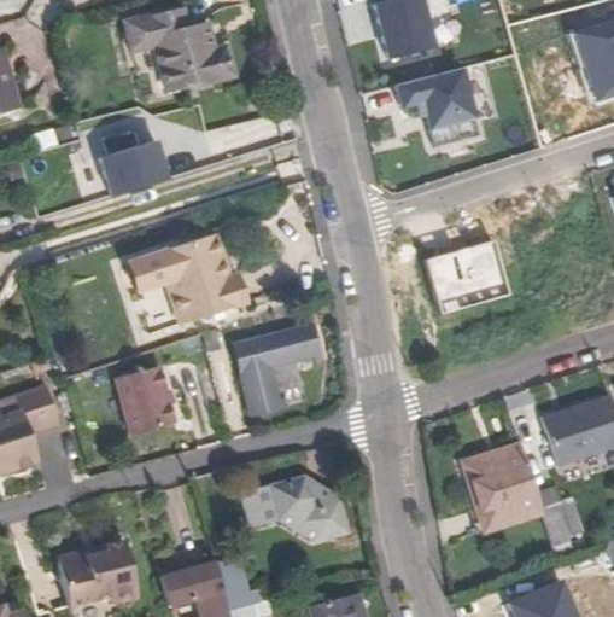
[(397,0),(378,5),(382,27),(385,25),(389,38),(385,39),(391,62),(438,48),(425,0),(397,0)]
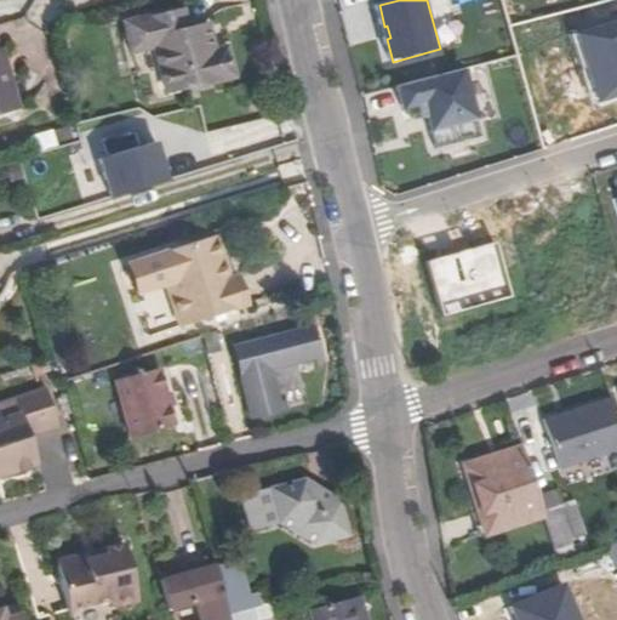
[(193,7),(136,22),(142,50),(165,45),(176,91),(241,74),(235,46),(224,49),(217,23),(198,27),(193,7)]
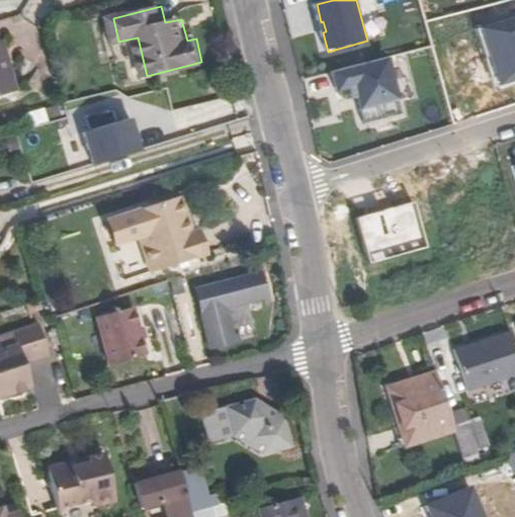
[(514,17),(485,27),(503,85),(514,81),(514,17)]
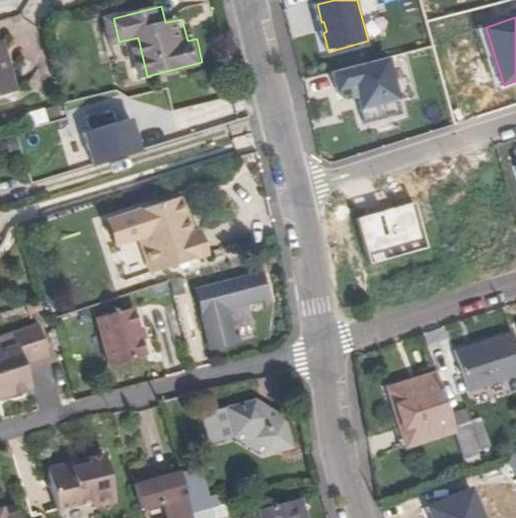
[(11,39),(0,42),(0,95),(22,88),(11,39)]
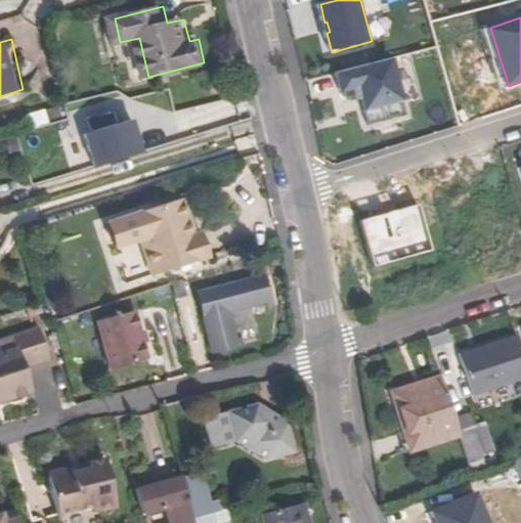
[(395,58),(337,74),(343,94),(356,90),(359,101),(368,98),(372,110),(367,111),(372,128),(410,118),(395,58)]
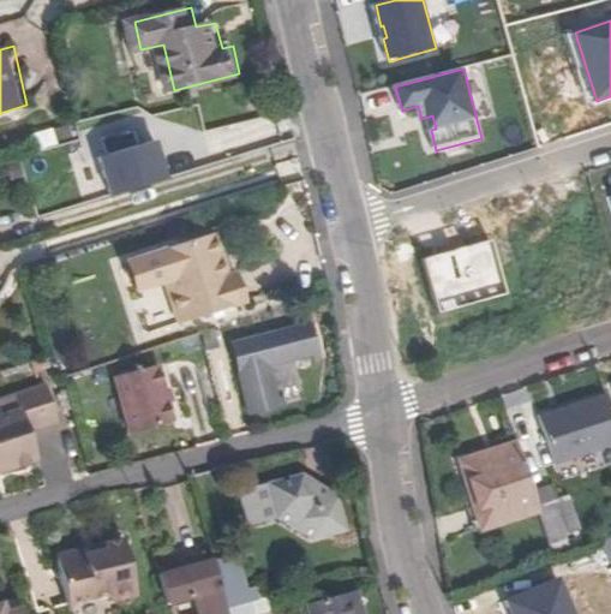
[(34,132),(40,149),(60,143),(55,126),(34,132)]
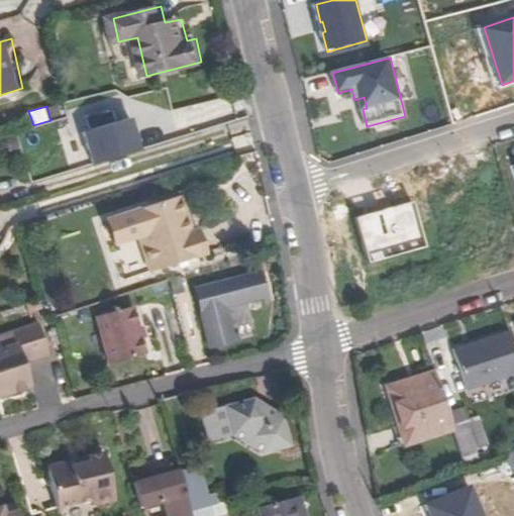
[(89,131),(98,163),(146,147),(137,117),(89,131)]
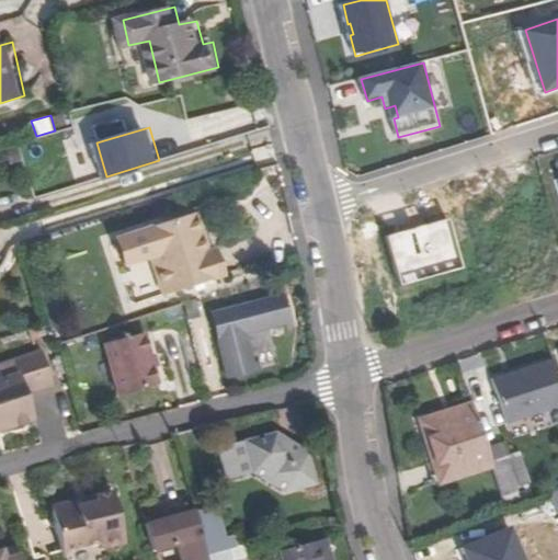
[(151,261),(201,246),(198,238),(204,236),(195,212),(141,230),(151,261)]
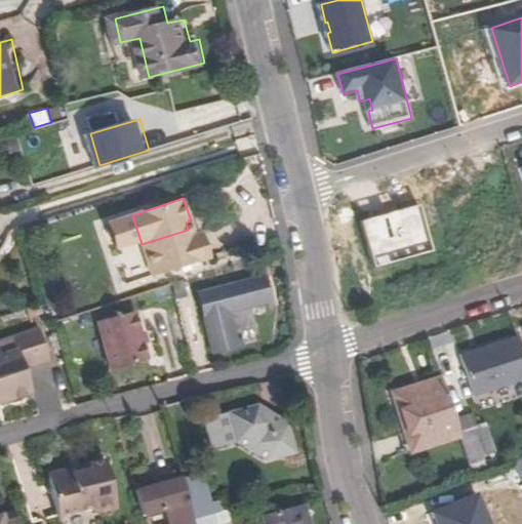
[(188,230),(142,244),(152,274),(205,256),(198,235),(191,237),(188,230)]
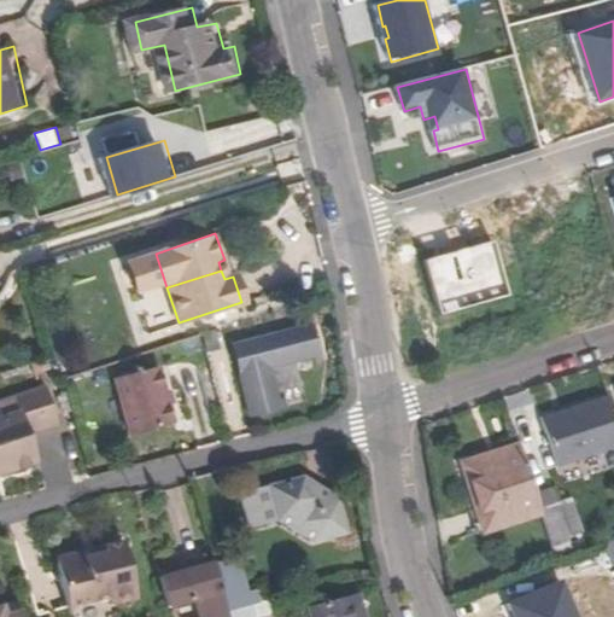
[(253,412),(291,403),(288,396),(282,399),(275,371),(285,367),(284,359),(300,355),(319,350),(320,356),(325,355),(315,320),(235,342),(253,412)]
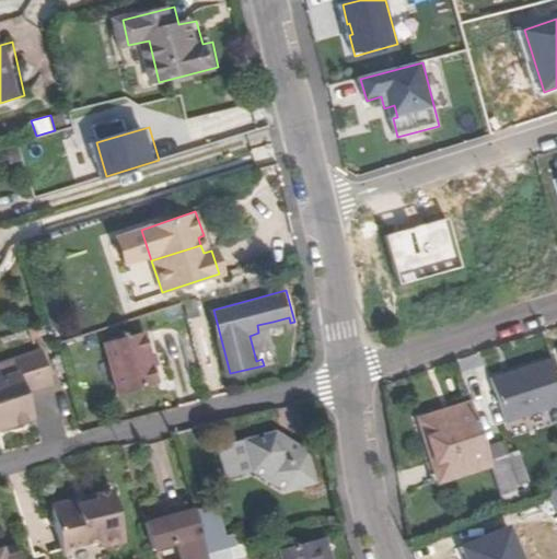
[(146,333),(100,345),(112,396),(159,383),(146,333)]
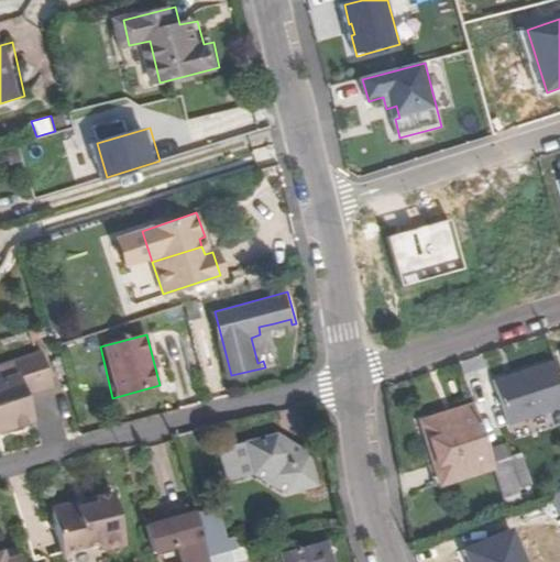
[(36,423),(26,396),(56,385),(43,350),(14,360),(20,373),(0,379),(0,431),(8,429),(9,432),(36,423)]
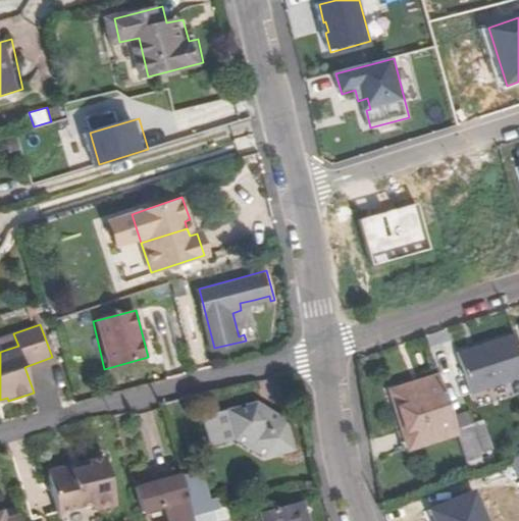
[(489,344),(443,358),(457,401),(503,386),(489,344)]
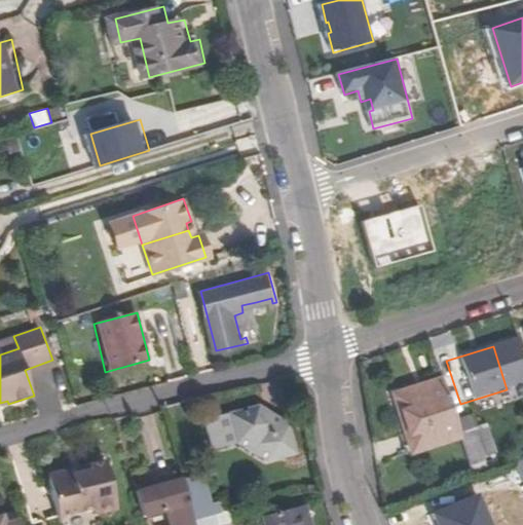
[(453,441),(451,435),(435,381),(386,397),(405,455),(453,441)]
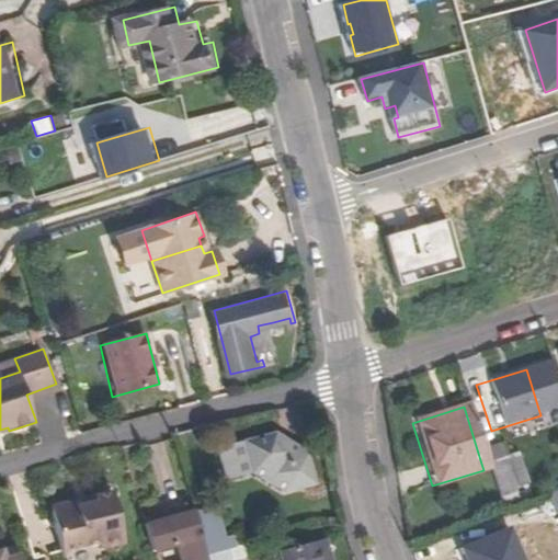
[(269,438),(287,492),(316,484),(309,455),(279,437),(269,438)]
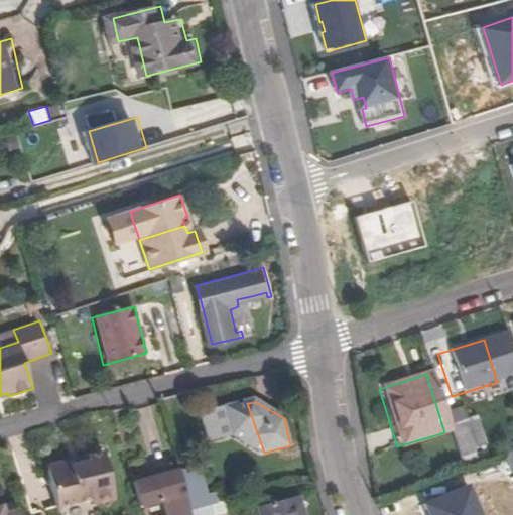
[(264,453),(247,403),(230,408),(236,435),(264,453)]
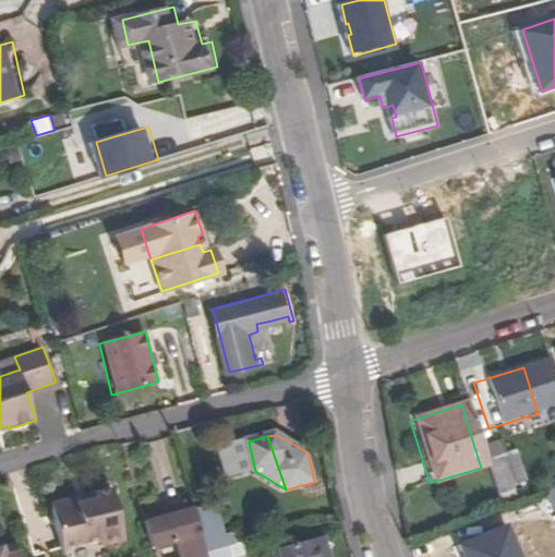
[(479,461),(481,468),(487,486),(504,481),(496,456),(479,461)]
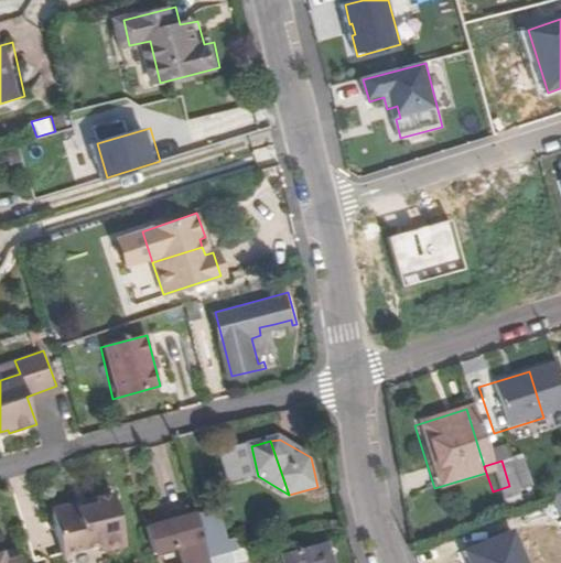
[(78,507),(73,501),(60,506),(55,511),(66,554),(104,545),(105,551),(129,545),(115,493),(97,497),(98,502),(78,507)]
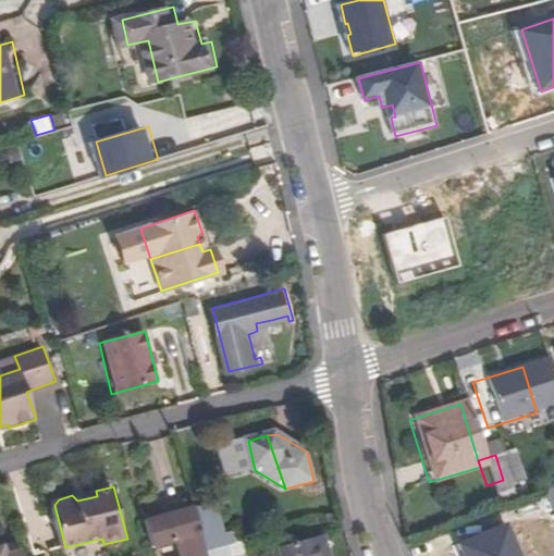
[(97,496),(96,491),(72,495),(77,501),(97,496)]
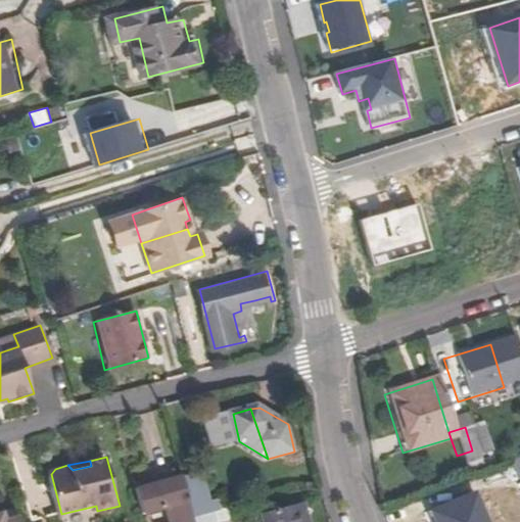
[(182,469),(195,521),(222,513),(217,493),(208,495),(199,465),(182,469)]
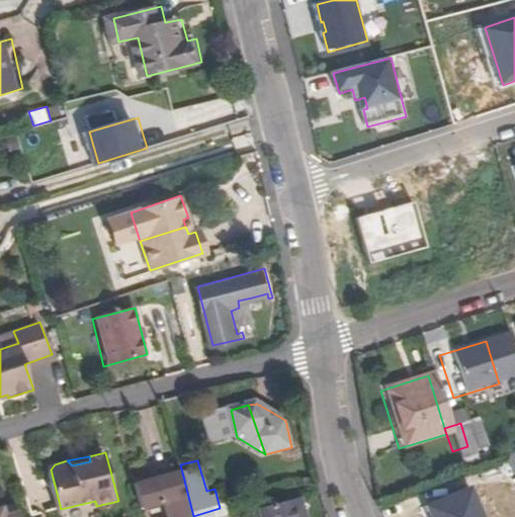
[(193,516),(180,464),(135,477),(142,503),(164,497),(169,516),(193,516)]
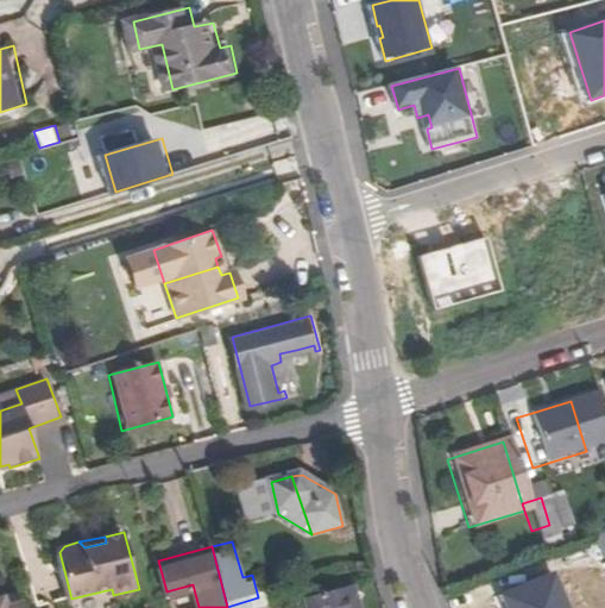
[(505,594),(502,594),(508,607),(566,607),(552,575),(523,587),(520,577),(502,584),(505,594)]
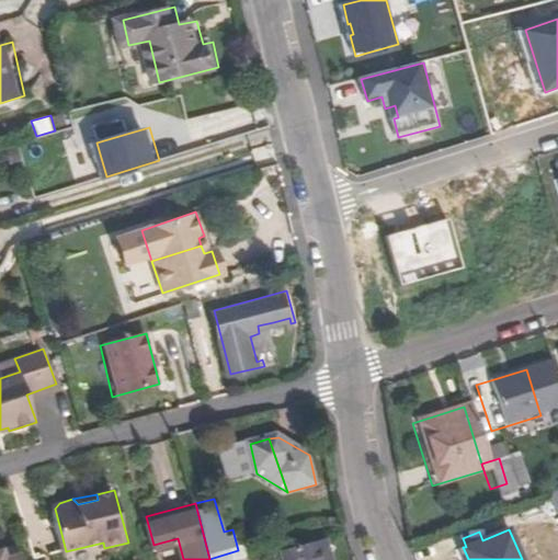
[(307,545),(311,559),(331,559),(326,540),(307,545)]
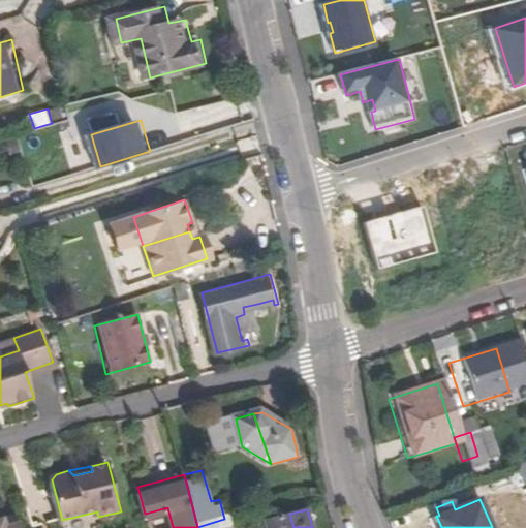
[(22,527),(18,514),(0,520),(0,527),(22,527)]
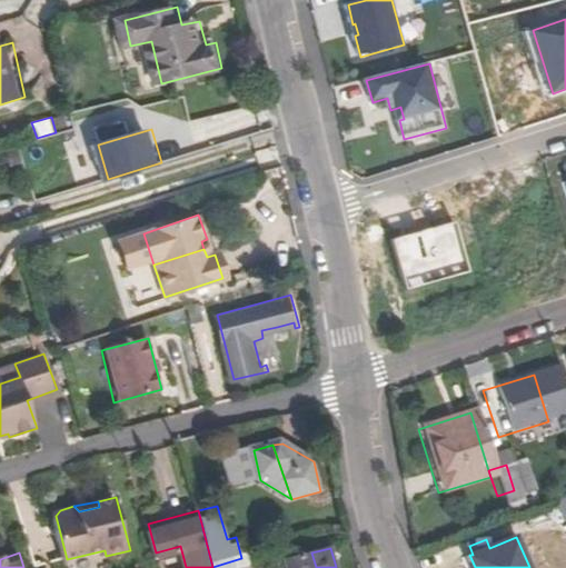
[(316,567),(311,552),(285,559),(287,567),(316,567)]
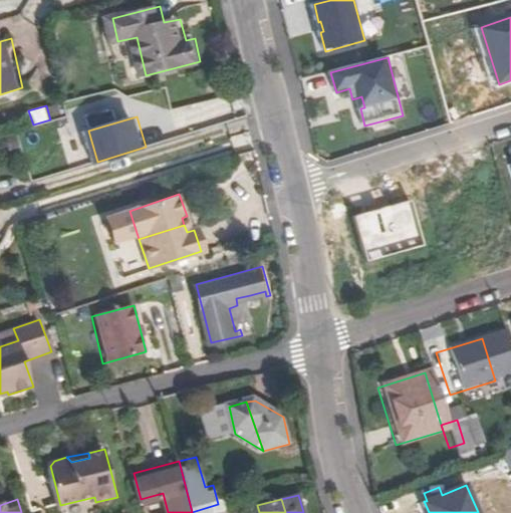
[(223,512),(230,511),(227,502),(218,504),(192,512),(223,512)]
